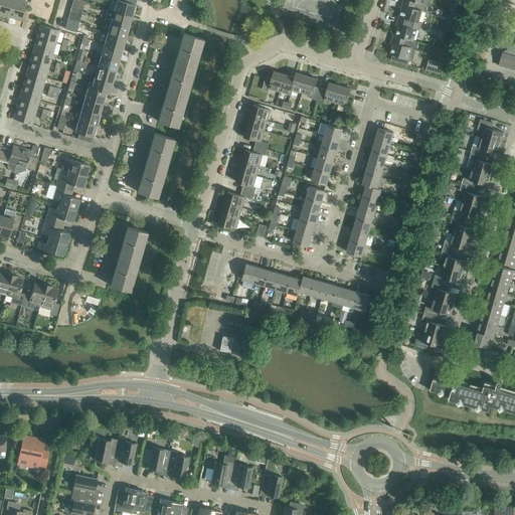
[(0,13),(9,17),(14,0),(1,0),(0,5),(0,13)]
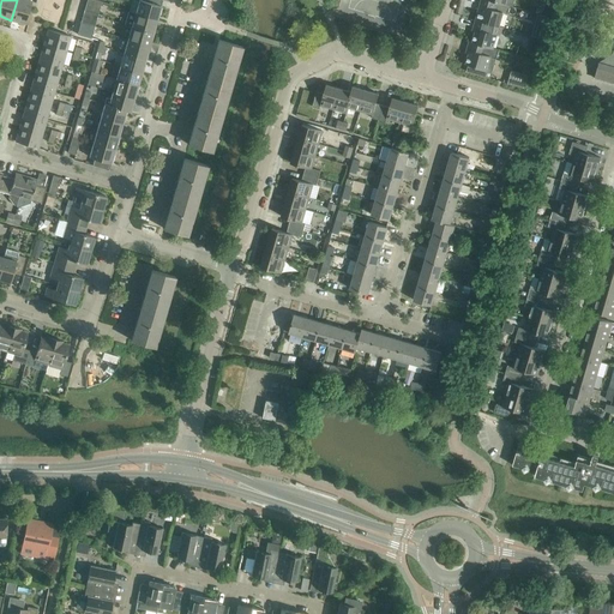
[(25,24),(32,1),(28,0),(17,0),(11,20),(25,24)]
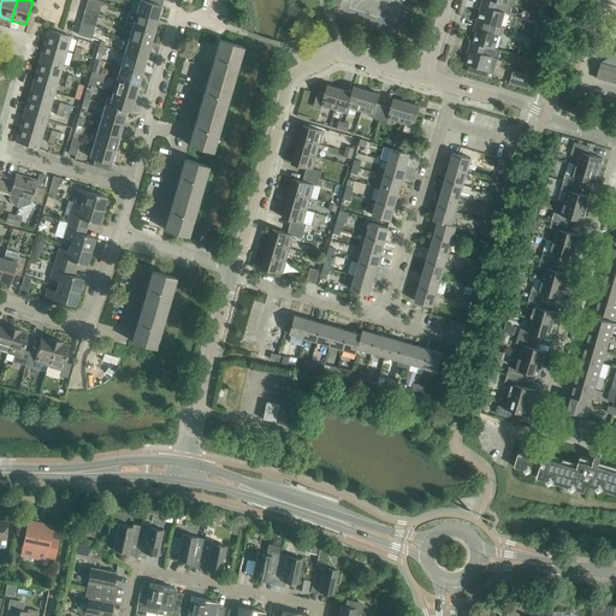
[(102,1),(96,0),(87,0),(84,10),(99,15),(102,1)]
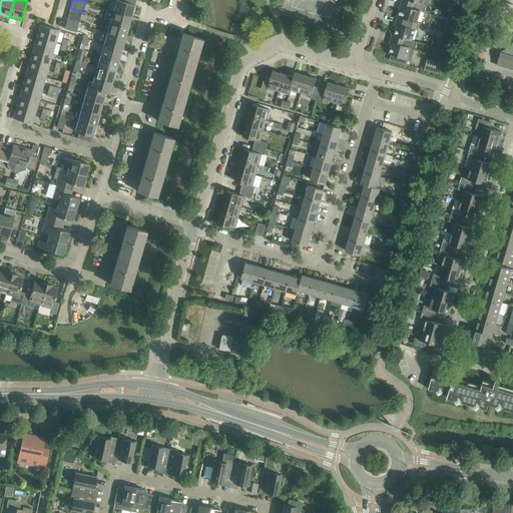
[(121,0),(121,1),(117,0),(116,0),(113,11),(131,16),(135,0),(121,0)]
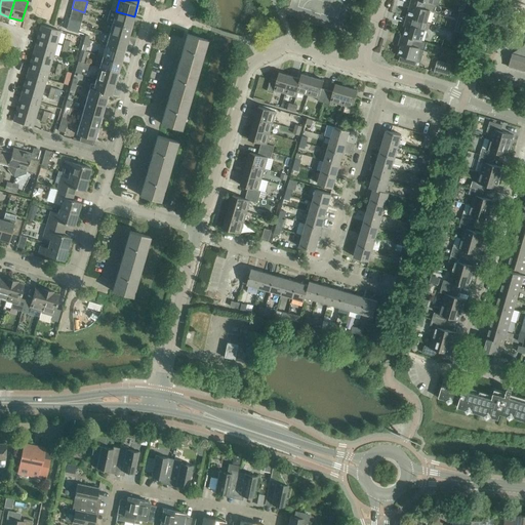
[(420,0),(411,0),(407,16),(419,21),(427,23),(430,11),(434,11),(436,5),(425,1),(420,0)]
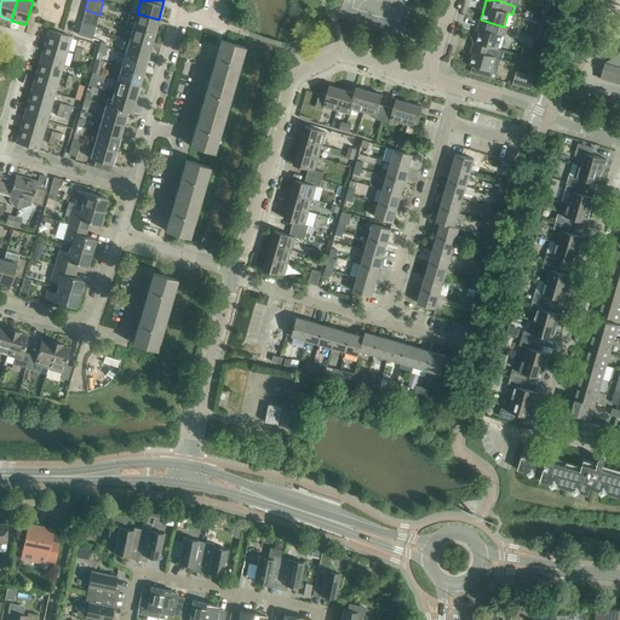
[(96,27),(99,15),(85,10),(81,23),(96,27)]
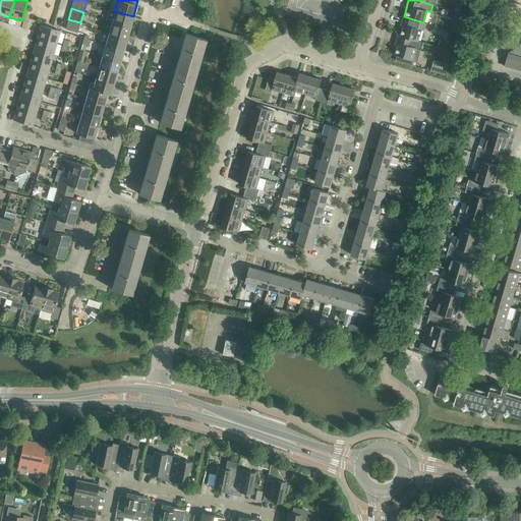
[(130,27),(133,16),(115,11),(109,9),(106,20),(112,22),(130,27)]
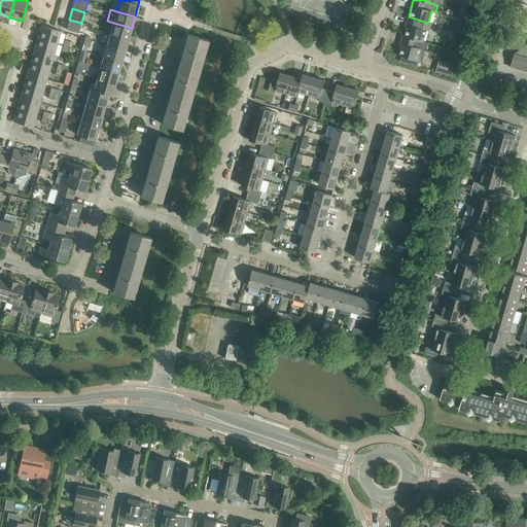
[(419,27),(421,21),(409,16),(407,24),(409,25),(406,36),(405,35),(403,36),(423,41),(426,29),(419,27)]
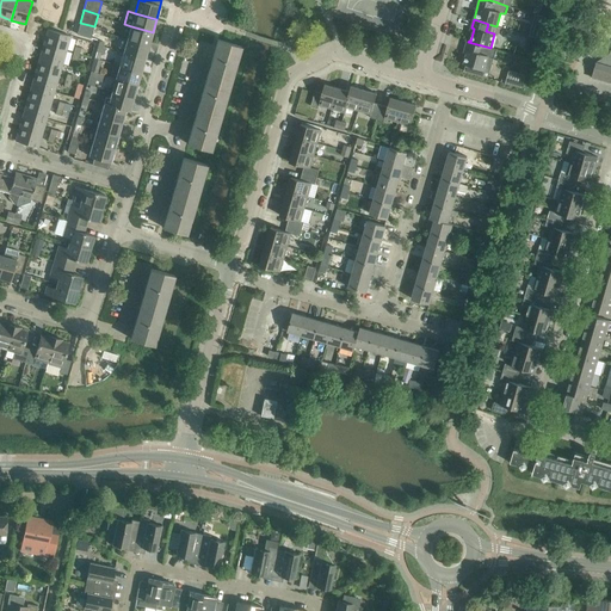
[(91,38),(94,26),(80,23),(76,35),(91,38)]
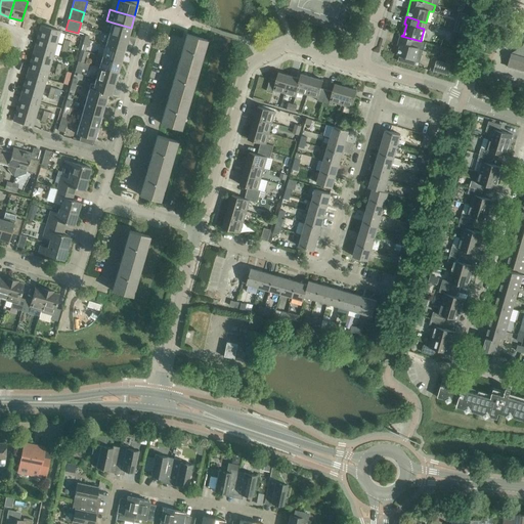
[(127,39),(131,28),(113,23),(110,34),(127,39)]
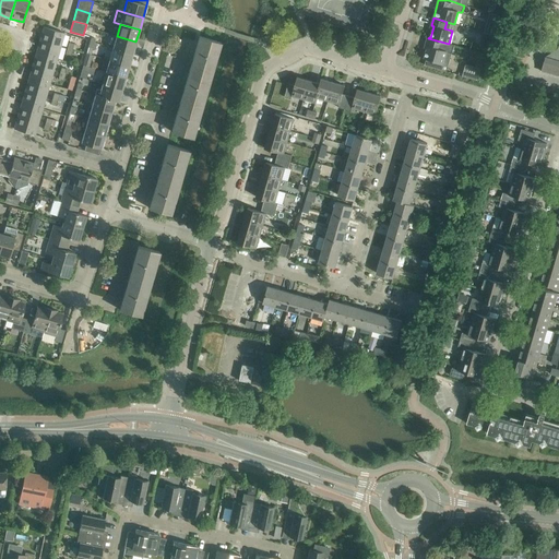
[(64,33),(44,27),(39,40),(61,46),(64,33)]
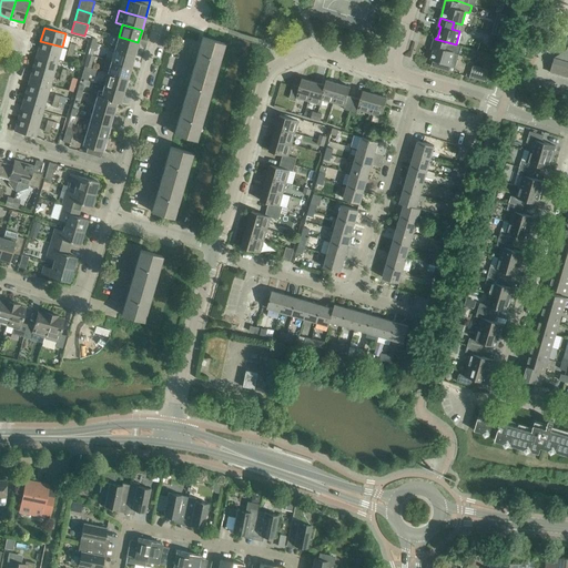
[(134,54),(138,42),(119,37),(115,49),(134,54)]
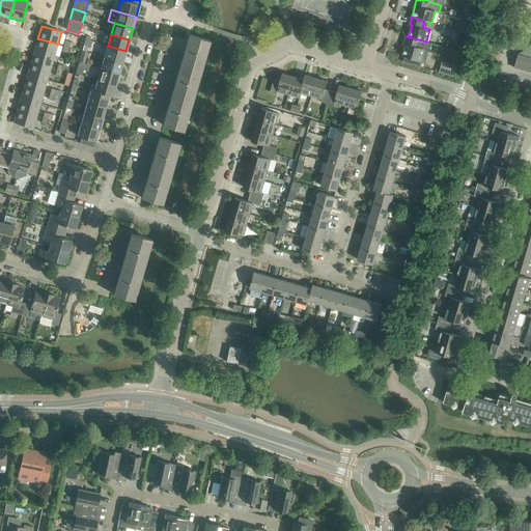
[(210,40),(190,34),(163,124),(184,131),(210,40)]
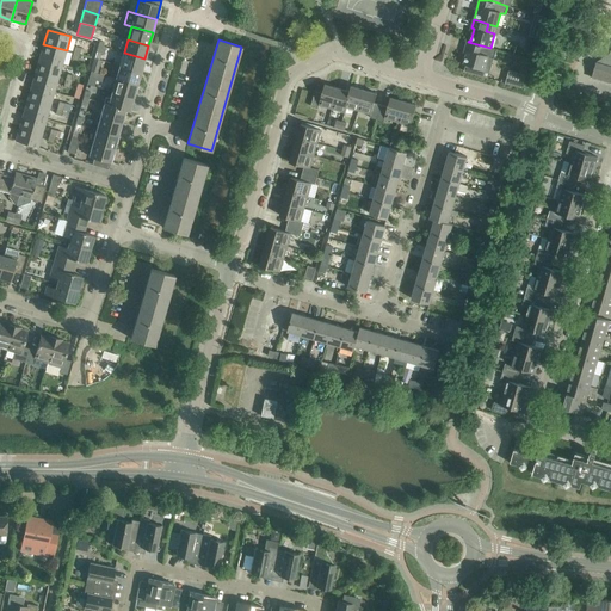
[(469,41),(467,41),(464,49),(468,50),(466,59),(463,59),(462,63),(462,62),(461,63),(466,65),(464,71),(488,78),(482,75),(485,69),(489,72),(497,49),(491,48),(468,42),(469,41)]
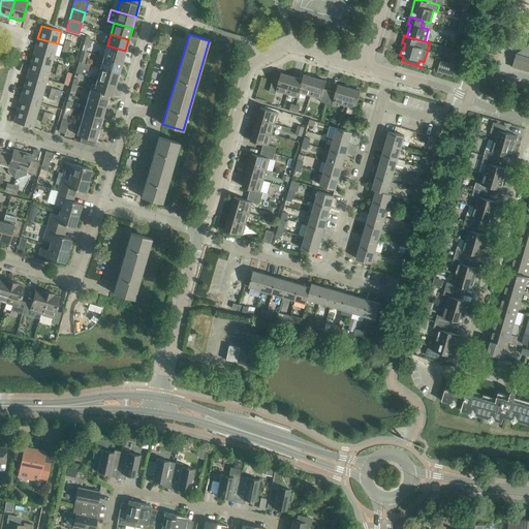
[(58,43),(37,38),(34,50),(54,56),(58,43)]
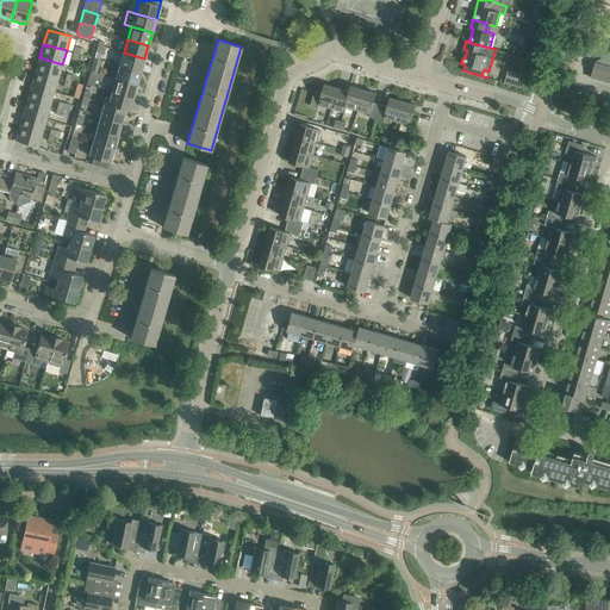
[(106,48),(104,47),(98,45),(94,58),(99,60),(101,54),(104,54),(106,48)]
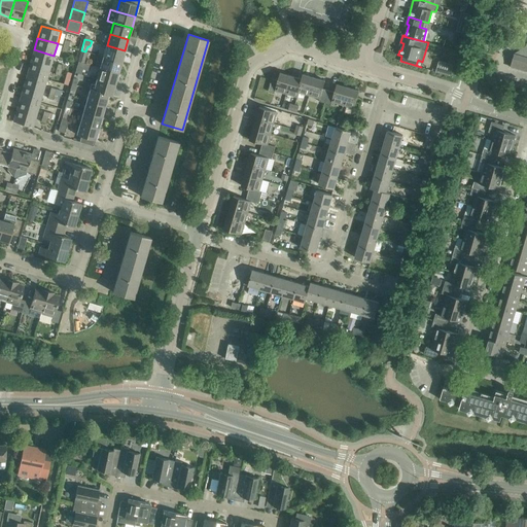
[(514,54),(511,67),(526,71),(526,44),(526,49),(523,48),(514,54)]
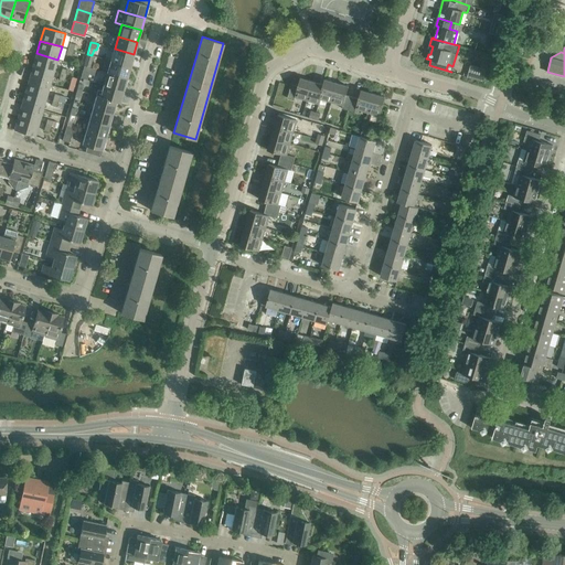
[(130,66),(134,54),(115,49),(110,61),(130,66)]
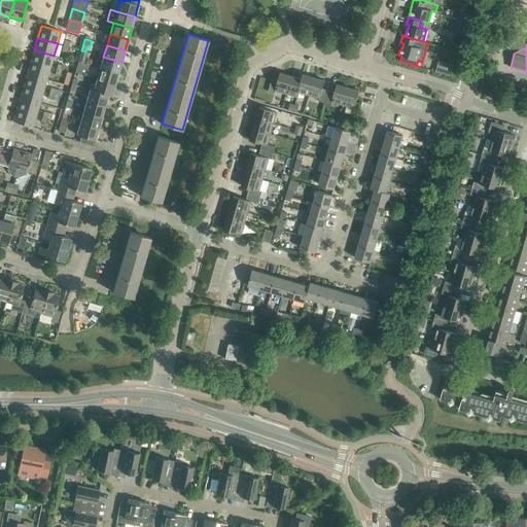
[(54,56),(34,49),(31,62),(50,67),(54,56)]
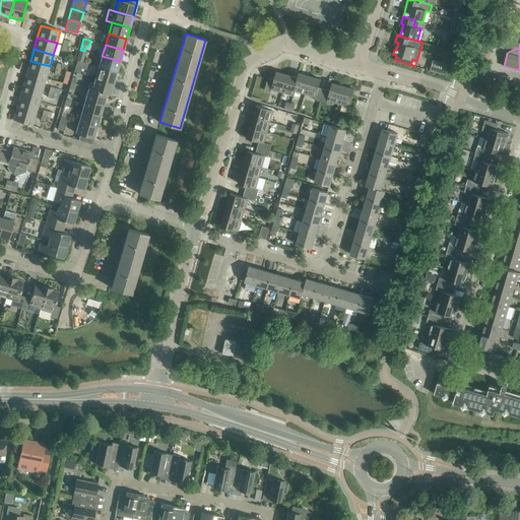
[(84,51),(80,50),(77,61),(81,62),(82,62),(85,51),(84,51)]
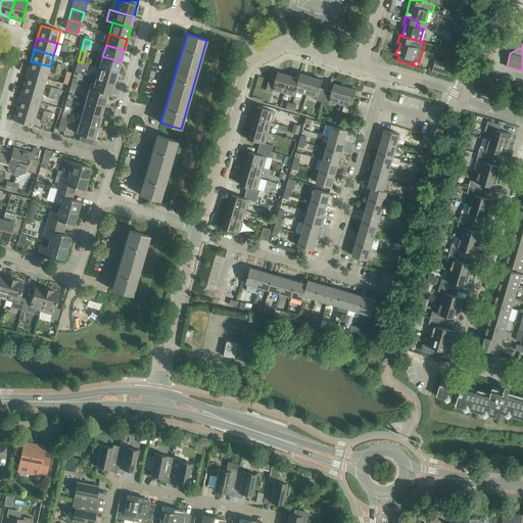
[(117,73),(121,61),(102,56),(99,67),(117,73)]
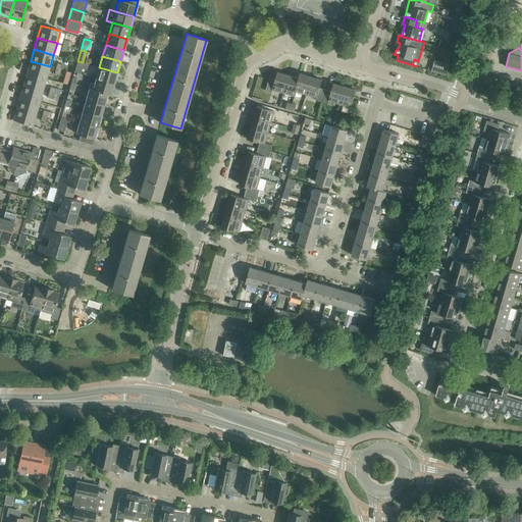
[(434,60),(431,70),(447,75),(450,64),(434,60)]
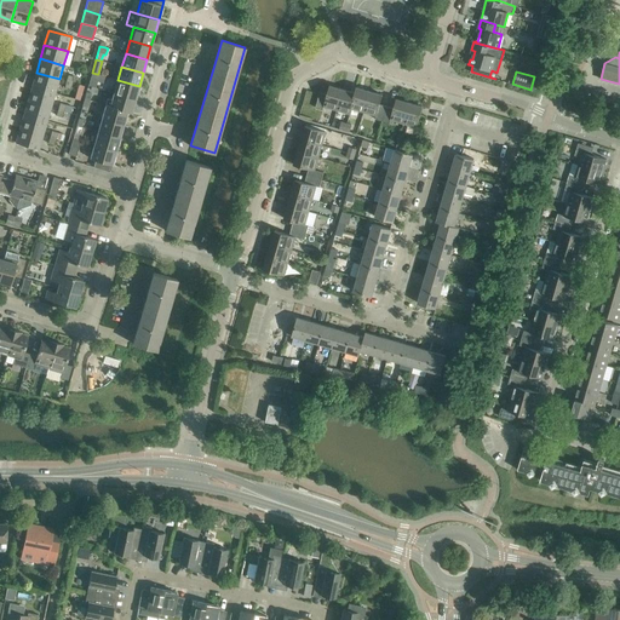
[(59,79),(36,73),(32,86),(56,93),(59,79)]
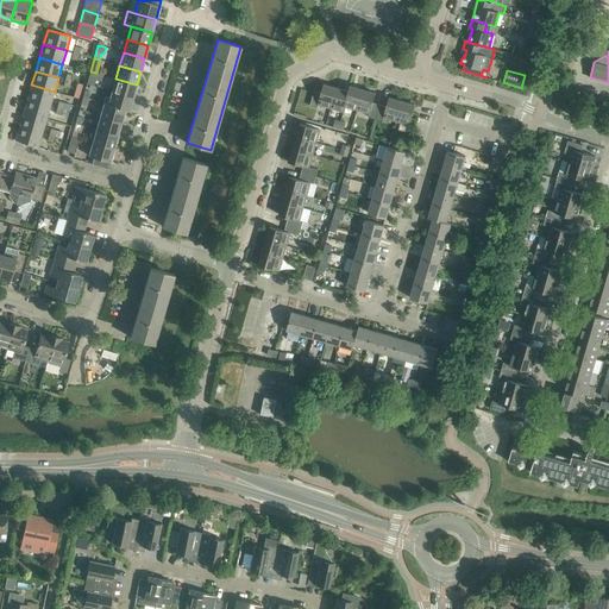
[(133,98),(137,85),(115,79),(112,92),(133,98)]
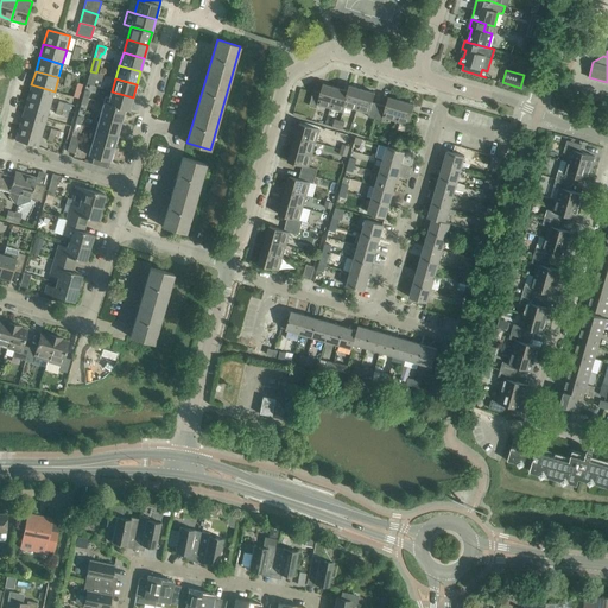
[(329,108),(335,87),(323,83),(321,93),(314,90),(309,106),(316,108),(317,105),(329,108)]
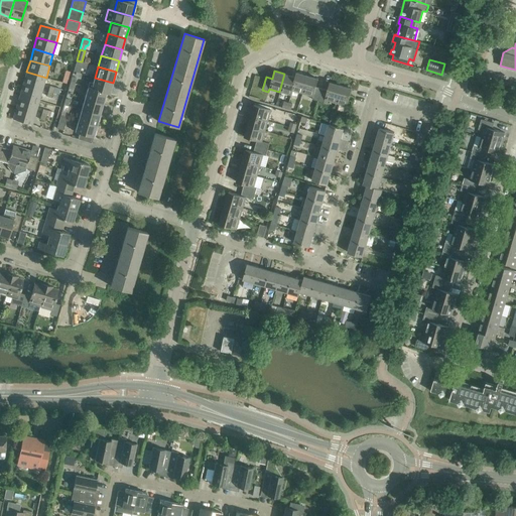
[(46,78),(26,72),(23,84),(42,89),(46,78)]
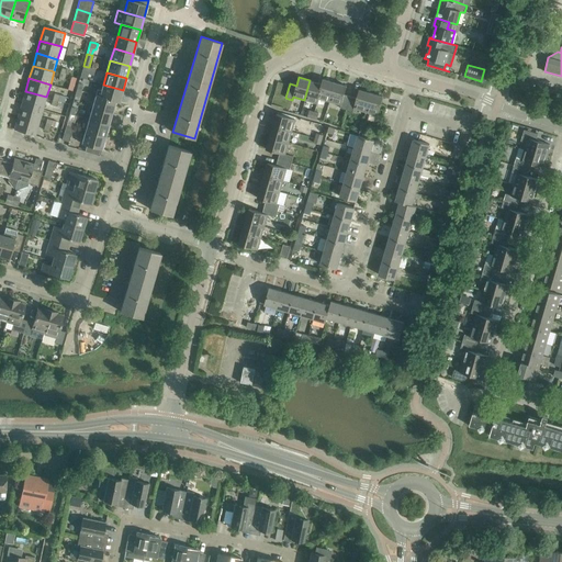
[(329,101),(335,82),(323,79),(322,83),(322,85),(318,98),(329,101)]
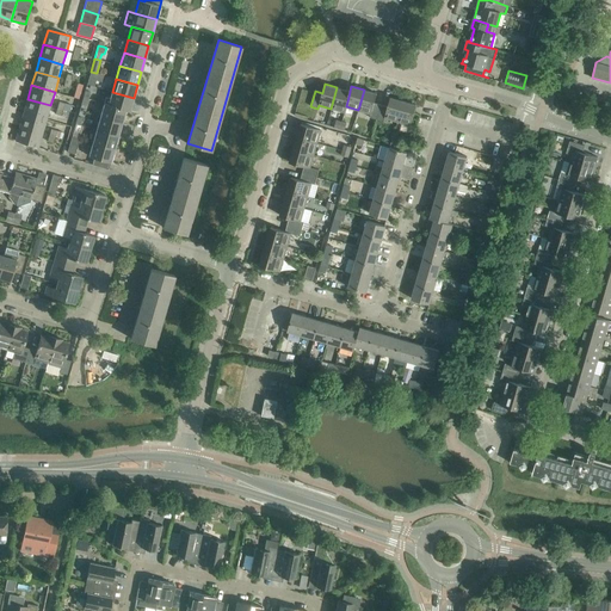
[(350,92),(350,91),(337,87),(331,109),(345,112),(346,106),(350,92)]
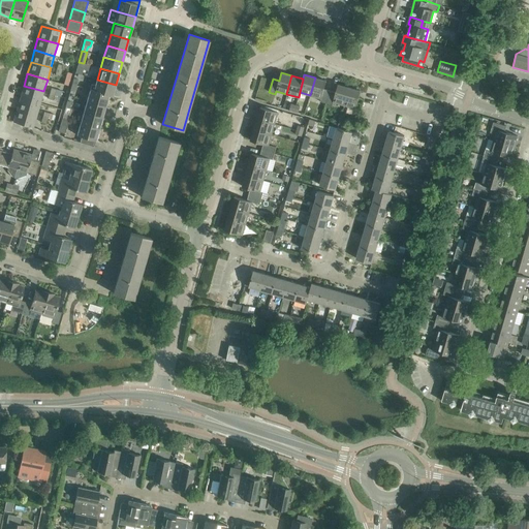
[(327,103),(330,91),(324,89),(327,81),(315,78),(310,95),(321,98),(320,101),(327,103)]
